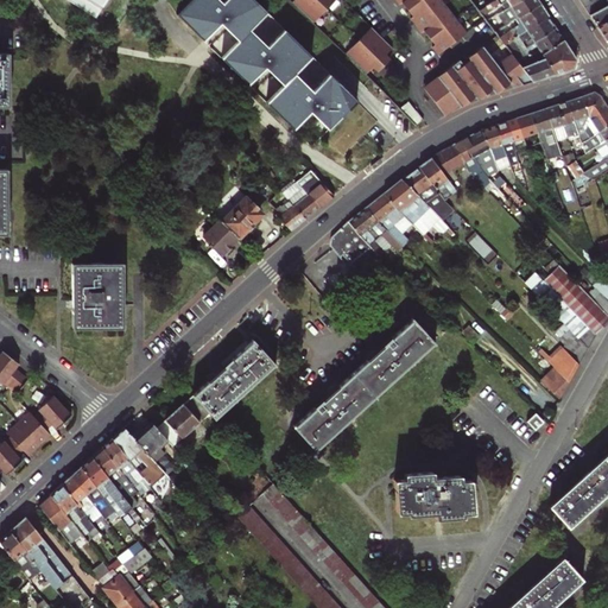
[(67,0),(95,18),(106,0),(67,0)]
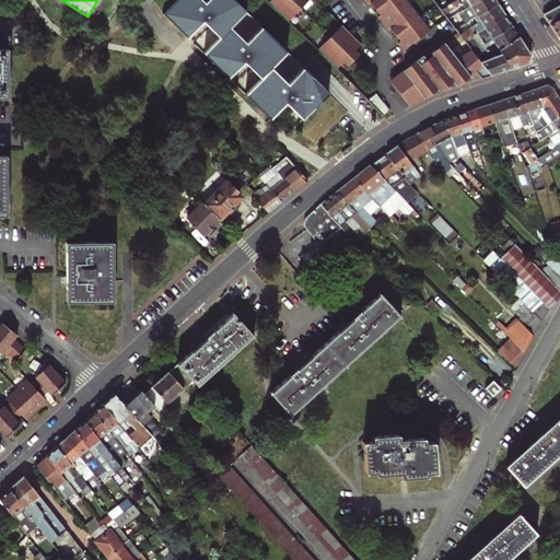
[(245,94),(270,119),(286,103),(303,119),(329,93),(303,68),(288,84),(271,68),(288,51),(263,27),(246,43),(231,27),(246,11),(234,0),(208,0),(206,3),(201,0),(175,0),(163,13),(188,38),(203,22),(220,38),(203,54),(229,79),(245,62),(261,79),(245,94)]
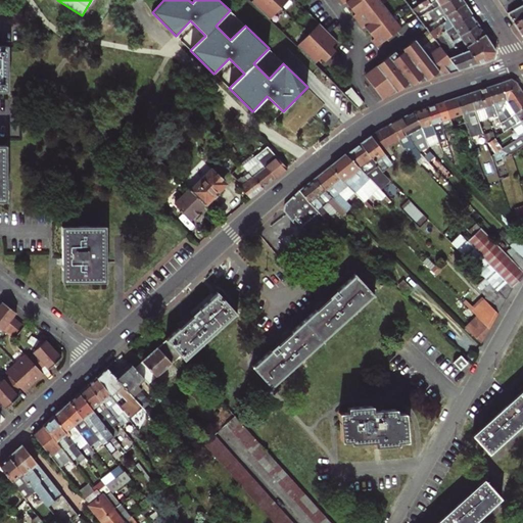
[(270,21),(290,0),(254,0),(252,3),(270,21)]
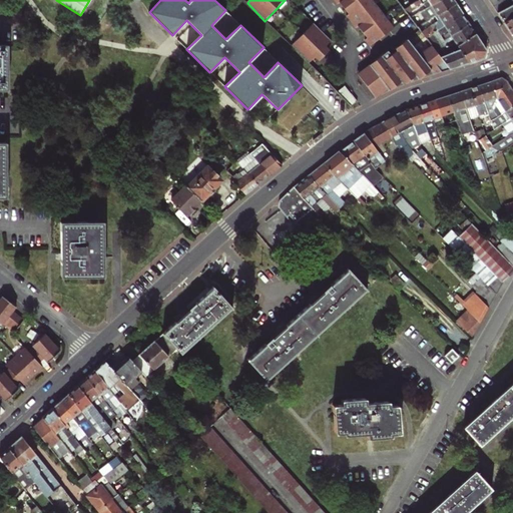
[(374,0),(335,0),(339,4),(342,3),(350,14),(348,16),(358,28),(360,27),(369,38),(367,40),(372,46),(396,28),(374,0)]
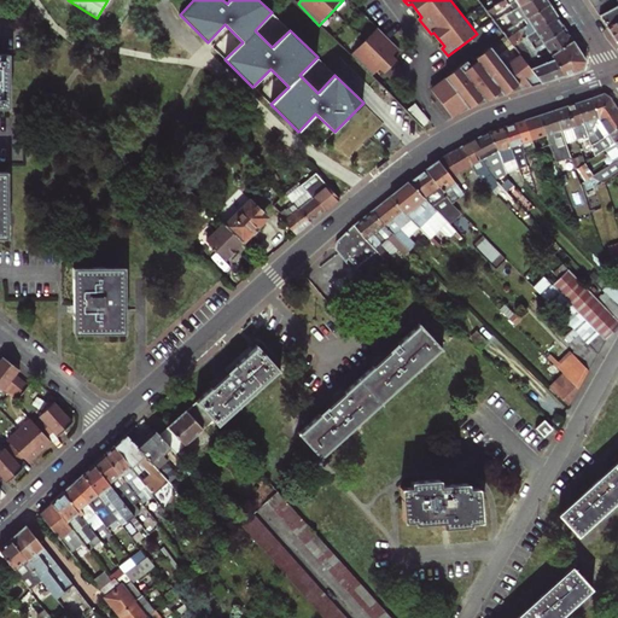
[(489,12),(494,9),(488,0),(481,0),(489,12)]
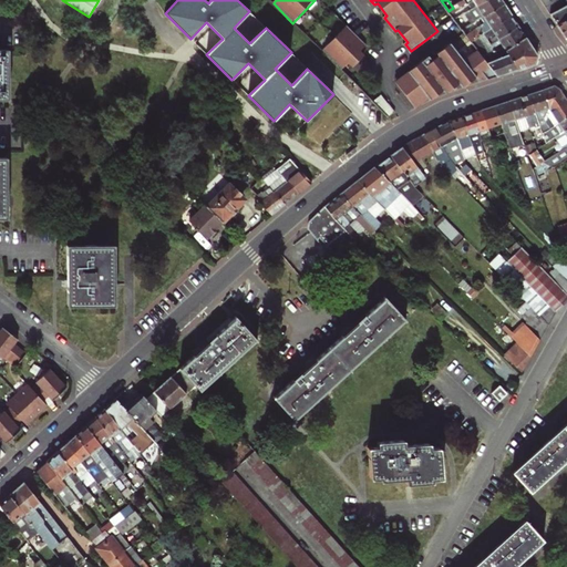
[(486,19),(506,6),(502,0),(490,0),(478,8),(466,16),(474,27),(486,19)]
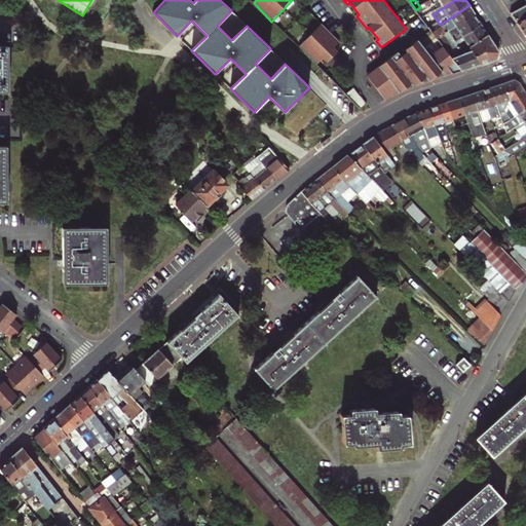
[(506,8),(520,0),(506,0),(503,2),(506,8)]
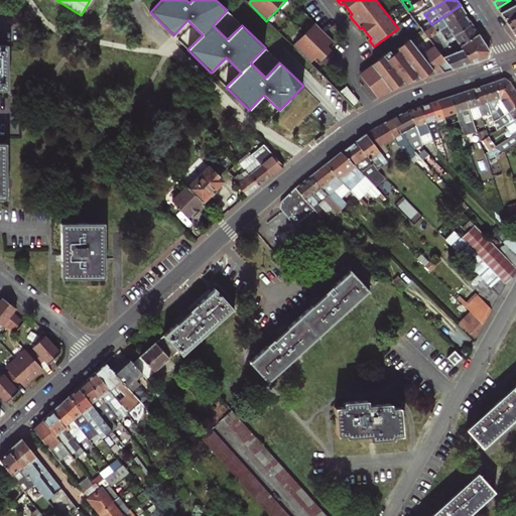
[(515,7),(515,5),(512,0),(510,0),(497,8),(502,15),(515,7)]
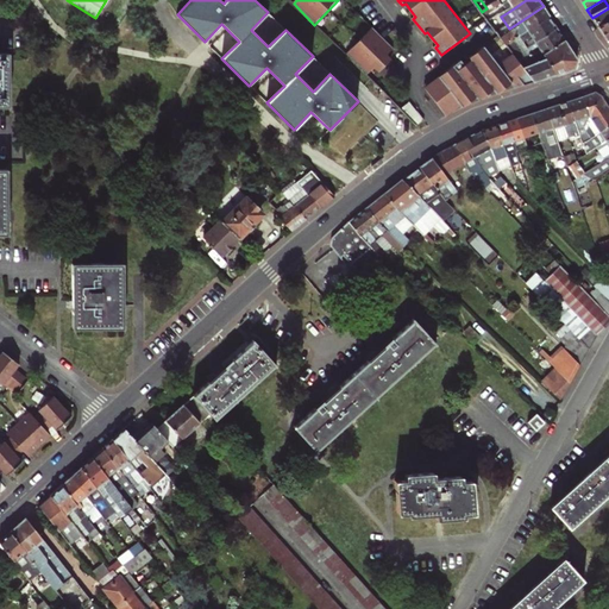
[(508,45),(521,37),(551,18),(544,6),(522,20),(526,26),(504,41),(508,45)]
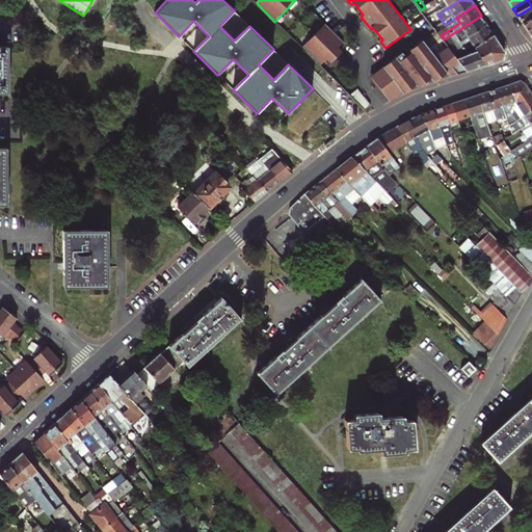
[(531,7),(517,16),(531,36),(531,7)]
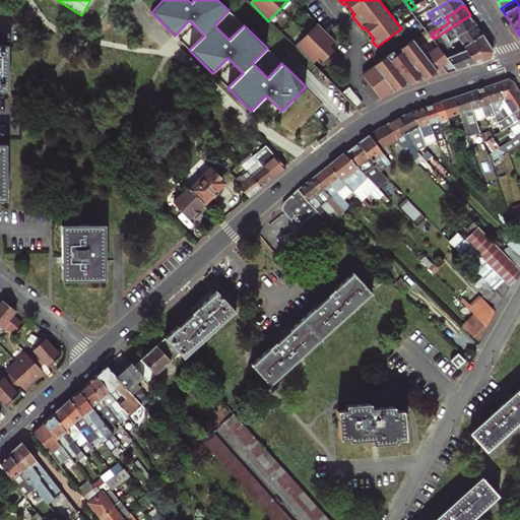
[(470,15),(445,31),(448,36),(455,31),(458,38),(477,25),(470,15)]
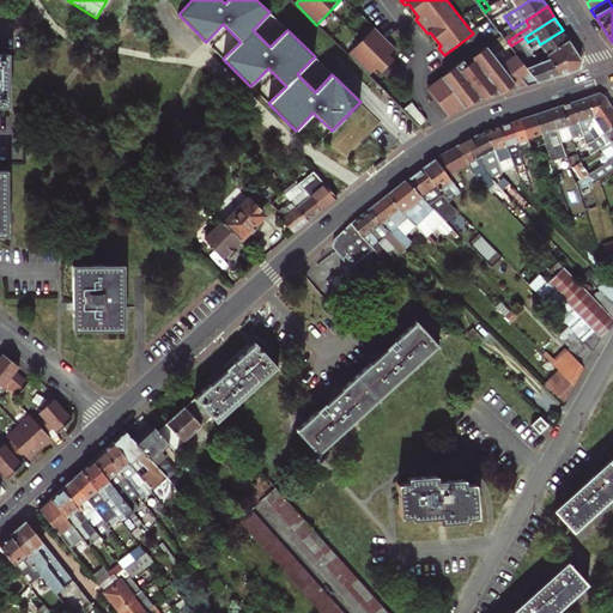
[(398,49),(377,28),(363,41),(349,56),(370,77),(378,68),(383,73),(396,60),(392,55),(398,49)]
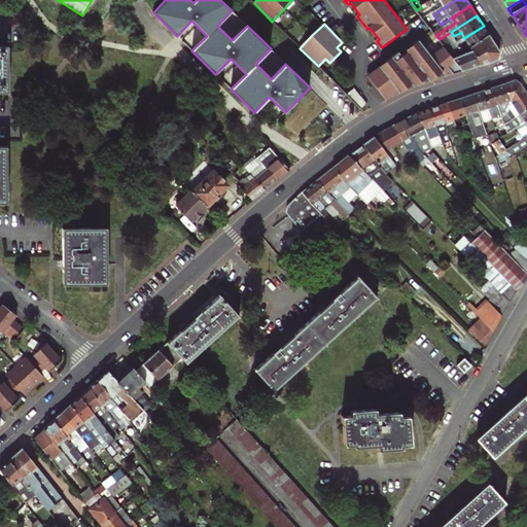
[(484,26),(464,38),(458,42),(466,53),(471,49),(491,37),(484,26)]
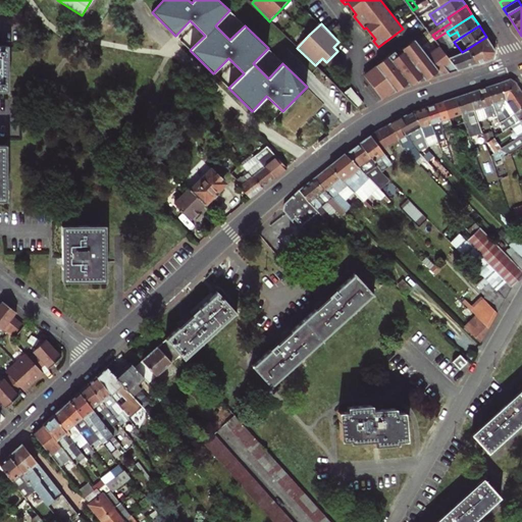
[(462,52),(454,42),(450,36),(447,32),(435,39),(440,46),(460,70),(478,65),(467,49),(462,52)]
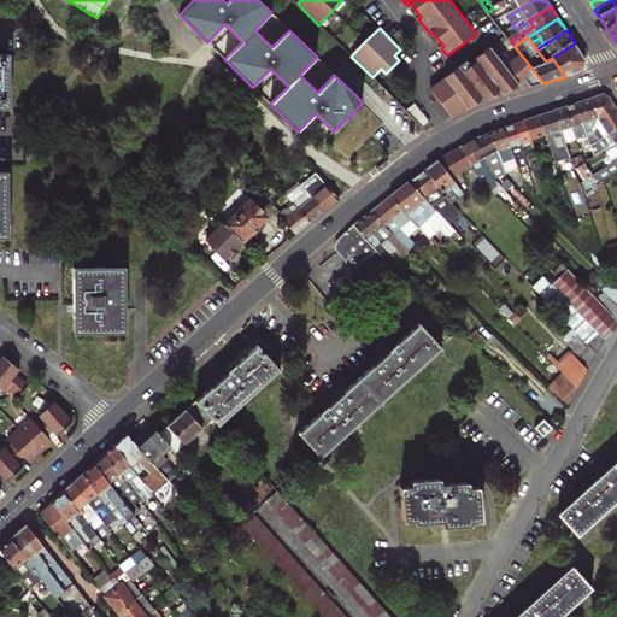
[(587,62),(575,43),(552,58),(565,77),(582,71),(585,68),(587,62)]
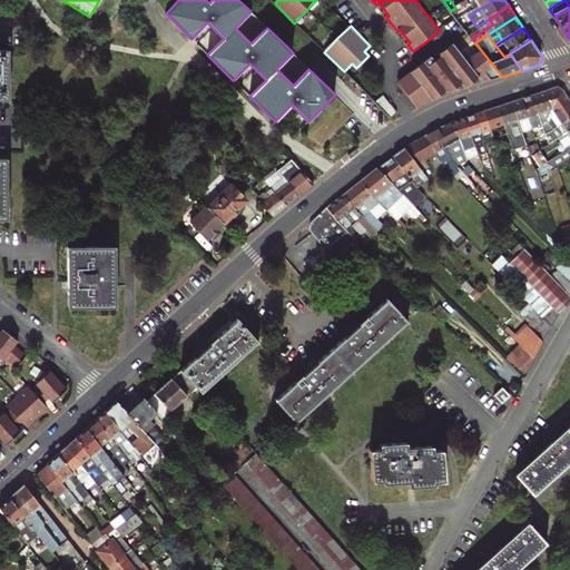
[(434,100),(448,90),(451,94),(463,84),(467,88),(480,78),(483,82),(490,77),(492,80),(495,79),(502,77),(481,50),(468,60),(454,43),(434,59),(433,56),(399,82),(419,109),(433,98),(434,100)]
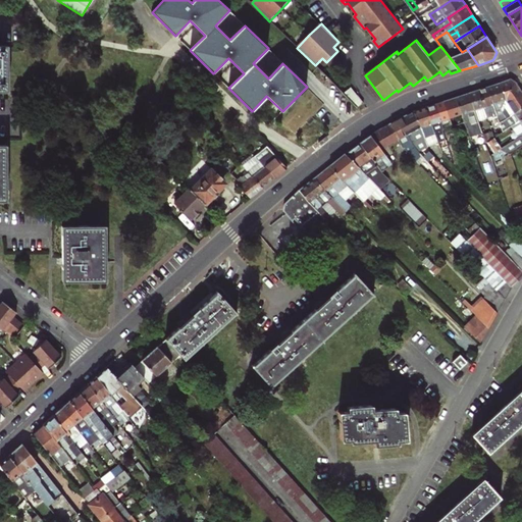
[(510,81),(499,85),(505,100),(500,112),(503,114),(507,103),(521,94),(515,84),(510,81)]
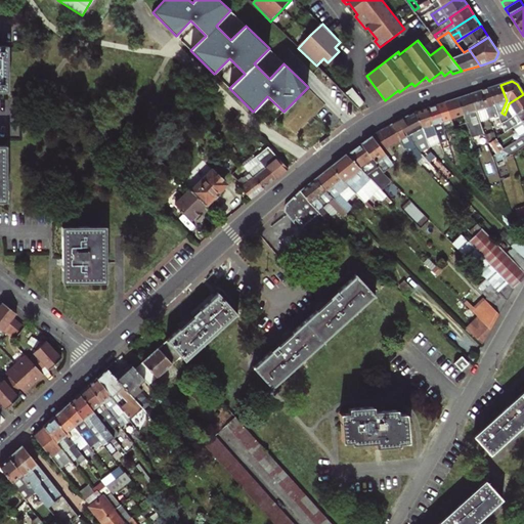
[(507,100),(500,85),(488,89),(494,105),(497,114),(499,121),(501,124),(508,120),(505,115),(501,113),(507,100)]
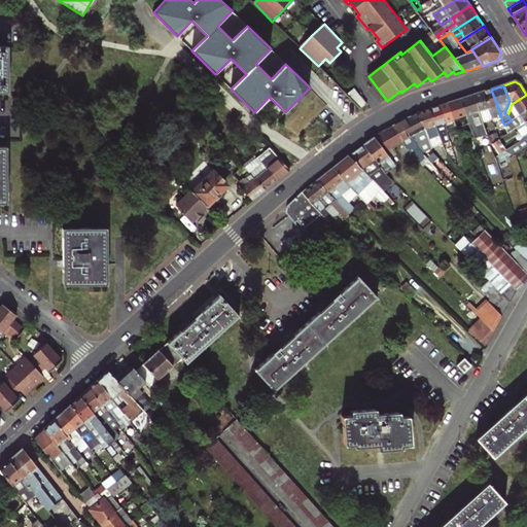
[(356,88),(348,96),(362,110),(370,104),(356,88)]
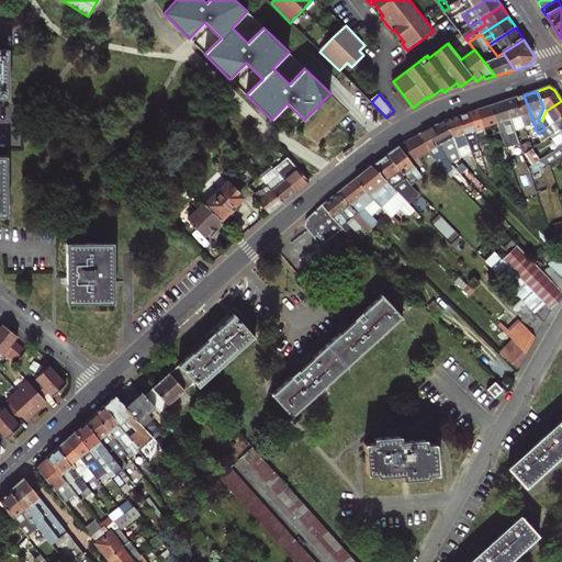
[(524,96),(514,98),(520,116),(530,113),(524,96)]
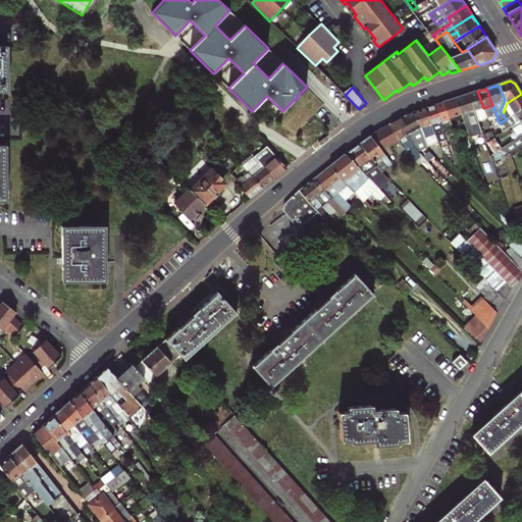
[(477,91),(468,94),(478,123),(487,119),(483,108),(477,91)]
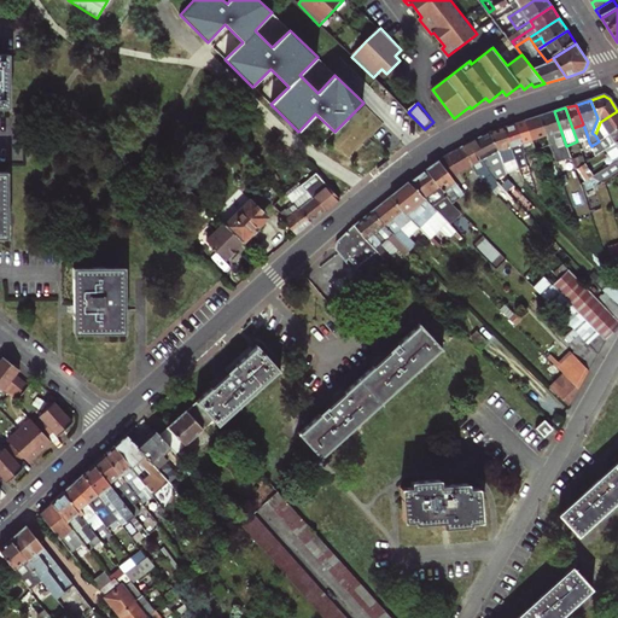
[(554,111),(538,117),(546,136),(553,157),(569,152),(566,146),(554,111)]
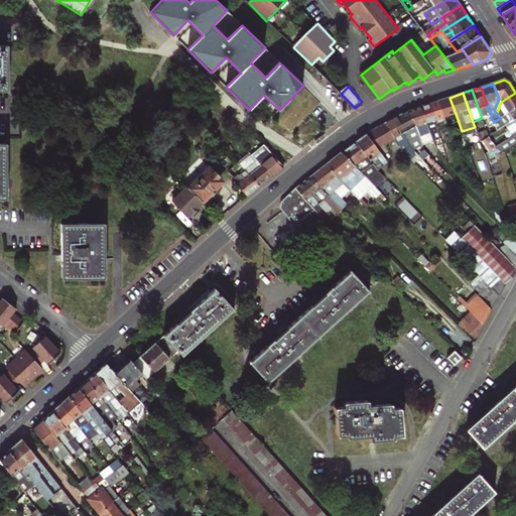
[(501,102),(497,113),(500,118),(515,106),(515,93),(501,102)]
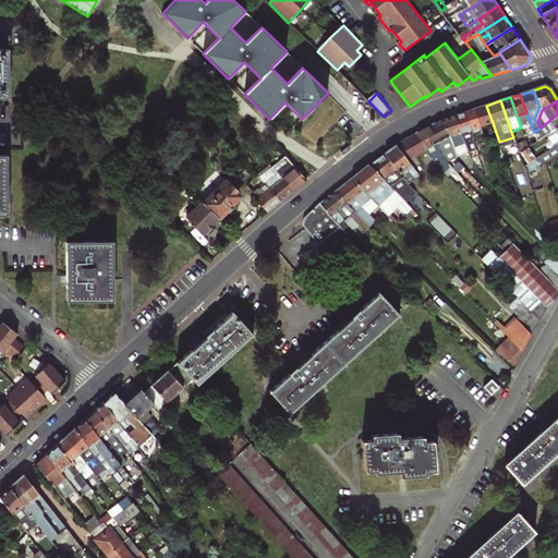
[(493,123),(486,106),(474,109),(480,128),(493,123)]
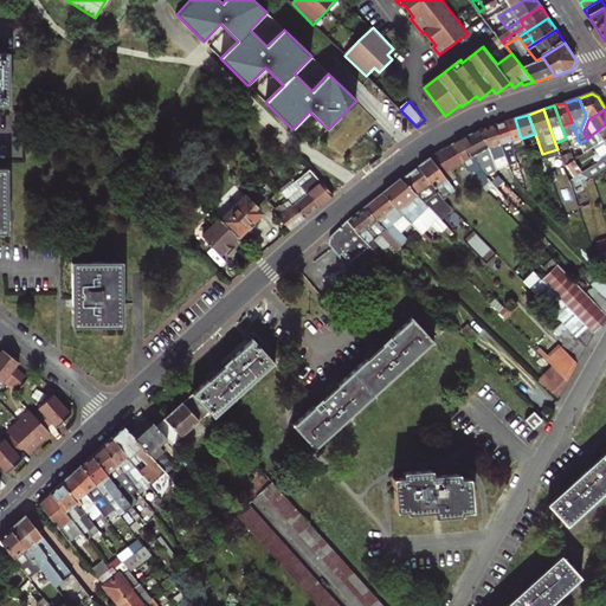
[(515,118),(503,123),(510,142),(511,147),(514,152),(519,150),(524,148),(521,139),(515,118)]
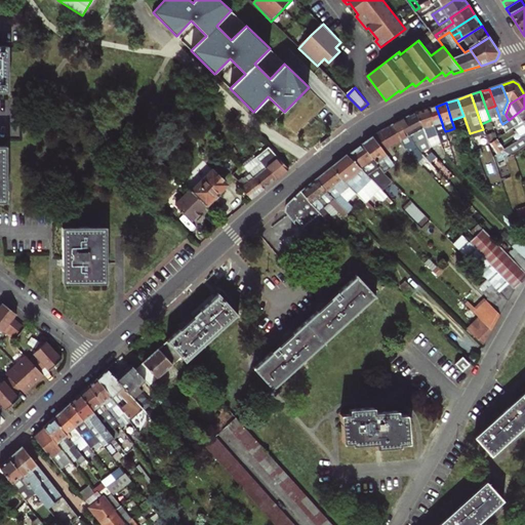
[(442,123),(436,107),(428,110),(433,126),(442,123)]
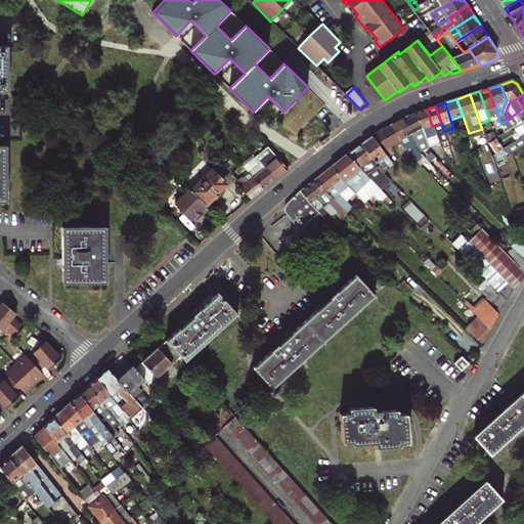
[(516,127),(523,121),(523,107),(508,120),(501,124),(505,134),(516,127)]
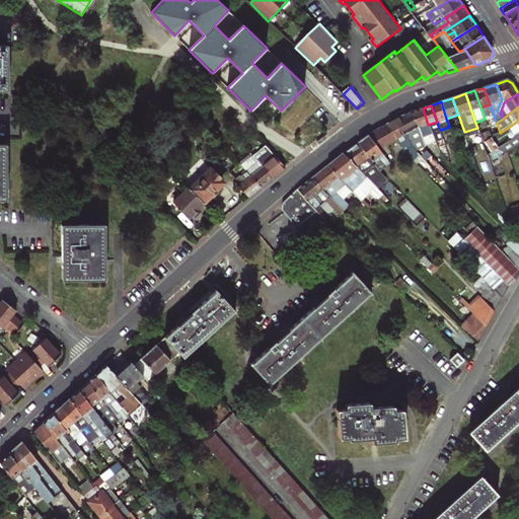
[(431,133),(428,125),(423,108),(411,112),(419,137),(422,146),(434,142),(431,133)]
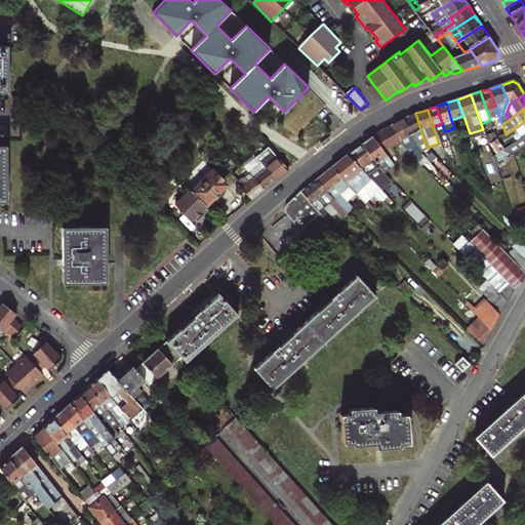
[(415,113),(404,119),(408,128),(403,131),(407,137),(409,136),(413,144),(423,138),(415,113)]
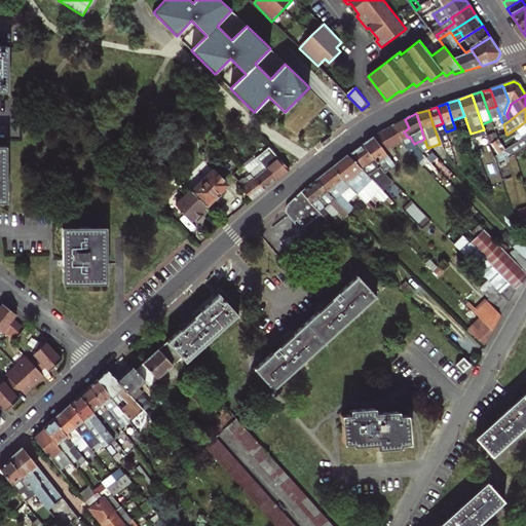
[(47,124),(47,114),(32,114),(32,124),(47,124)]
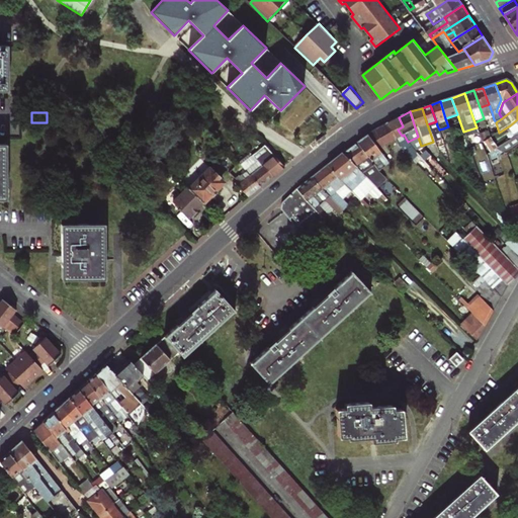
[(384,124),(394,141),(398,148),(396,149),(411,163),(415,159),(412,156),(416,152),(413,149),(411,147),(408,142),(404,135),(402,136),(398,130),(403,126),(399,117),(384,124)]
